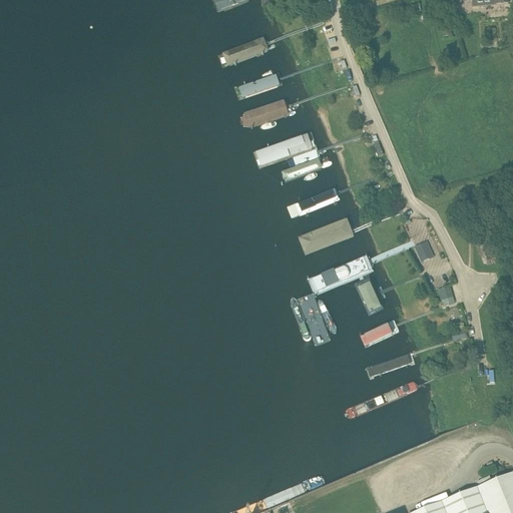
[(244,0),(214,0),(220,14),(246,4),(244,0)]
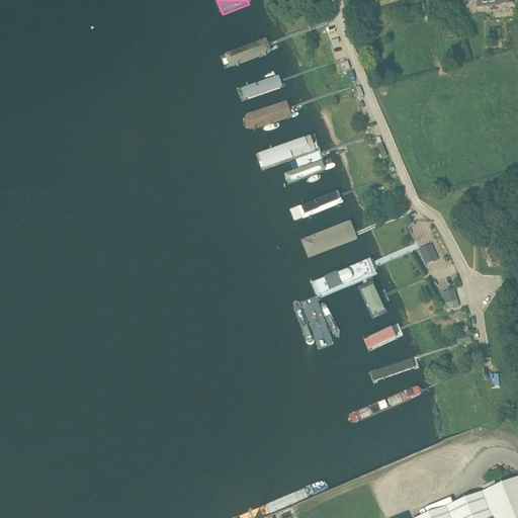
[(434,9),(445,5),(443,0),(429,0),(425,2),(427,7),(433,6),(434,9)]
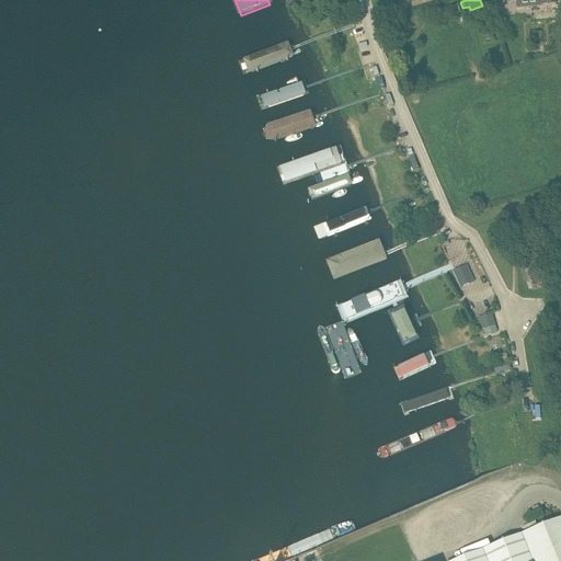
[(448,16),(460,13),(458,3),(445,8),(448,16)]
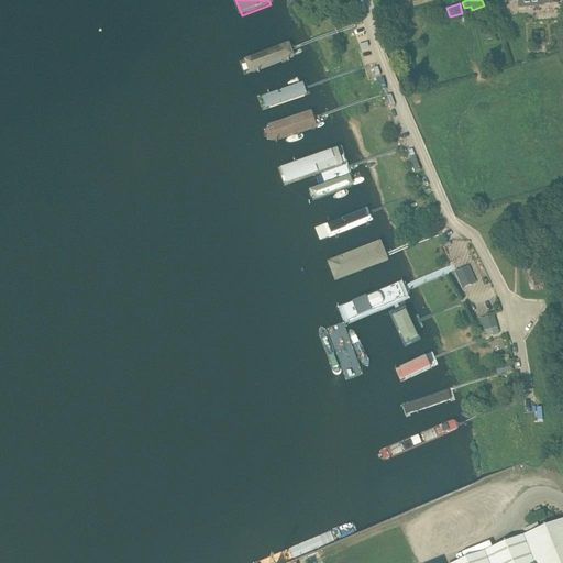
[(486,34),(487,42),(497,40),(495,32),(486,34)]
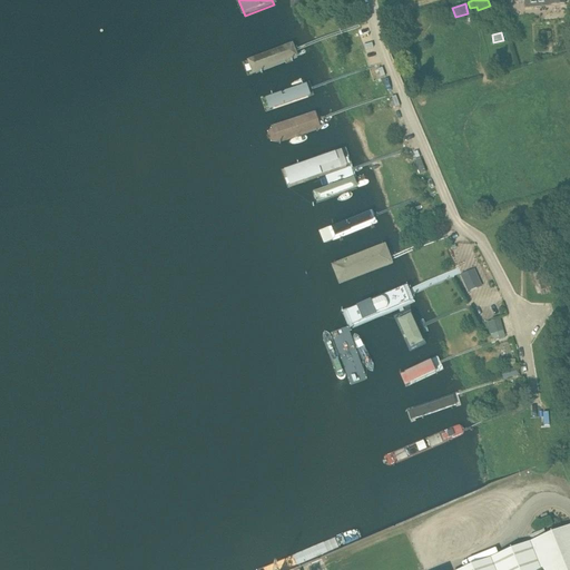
[(300,57),(293,42),(247,59),(253,74),(300,57)]
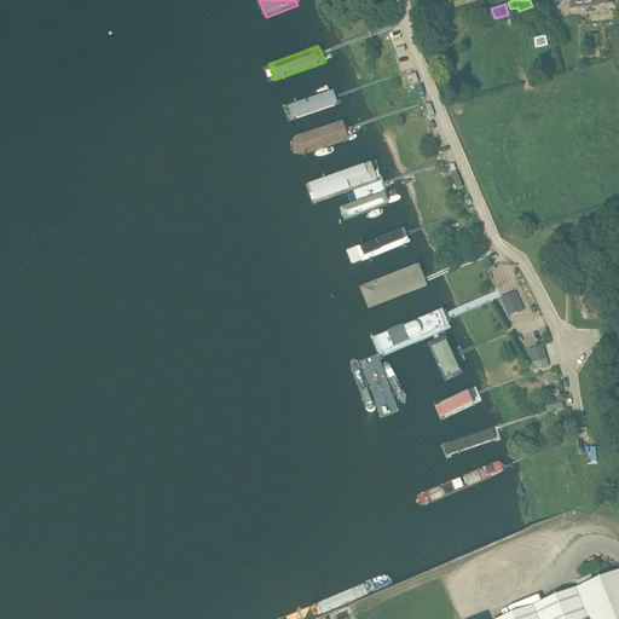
[(339,105),(334,91),(289,106),(293,119),(339,105)]
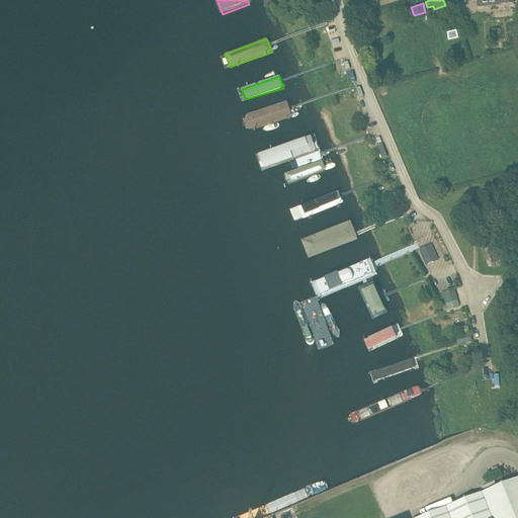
[(292,117),(287,102),(247,115),(252,131),(292,117)]
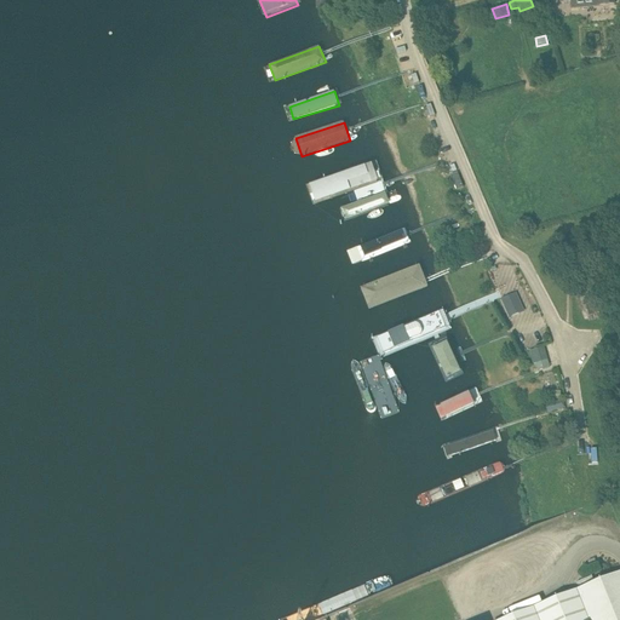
[(378,182),(372,164),(310,185),(316,202),(378,182)]
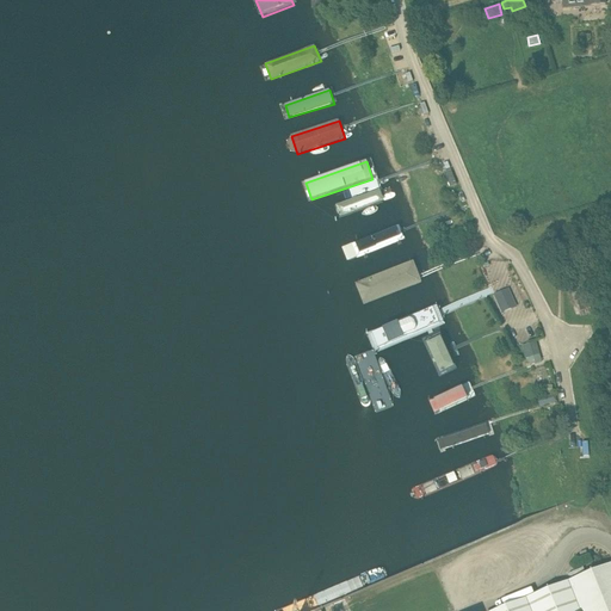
[(456,184),(451,170),(444,172),(450,187),(456,184)]
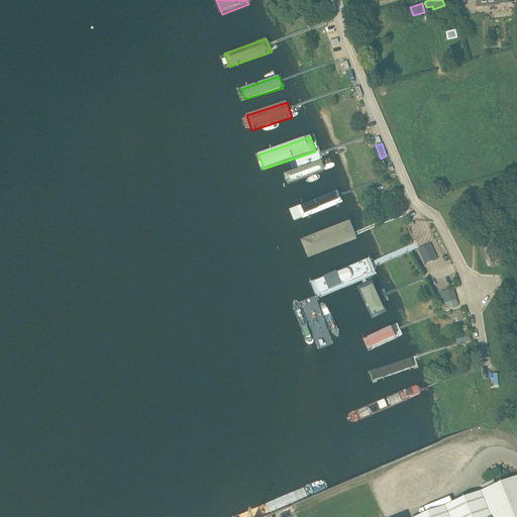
[(340,201),(337,191),(301,206),(305,215),(340,201)]
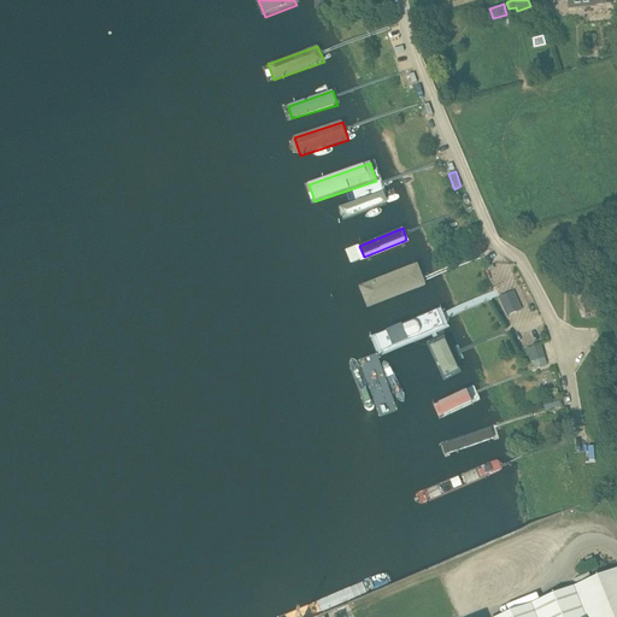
[(417,263),(359,287),(366,307),(425,286),(417,263)]
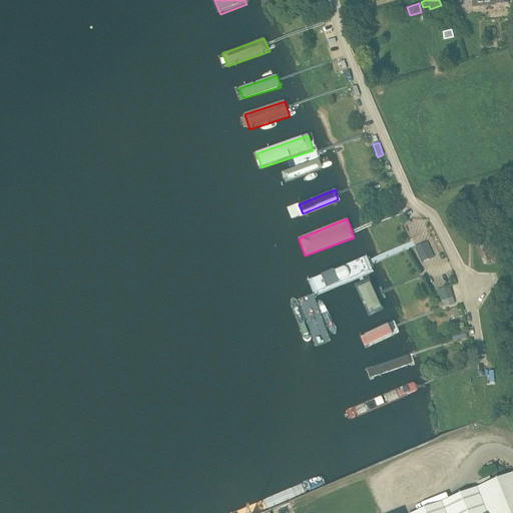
[(484,220),(474,224),(478,234),(488,230),(484,220)]
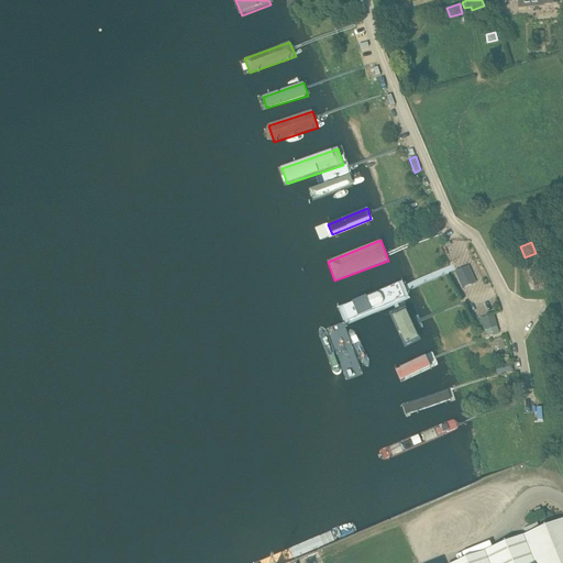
[(462,289),(476,283),(470,266),(454,273),(462,289)]
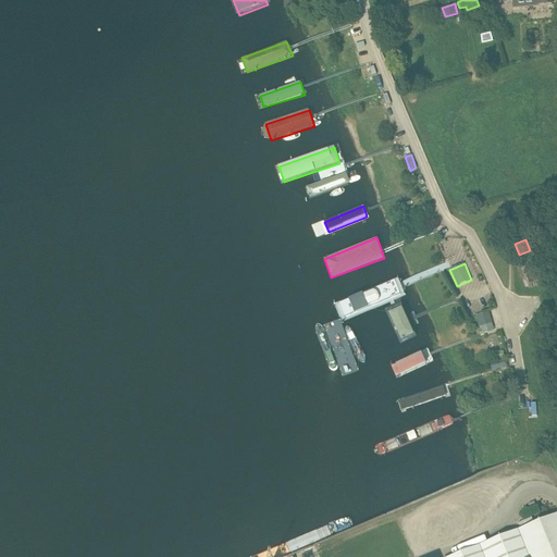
[(529,287),(539,283),(534,271),(524,275),(529,287)]
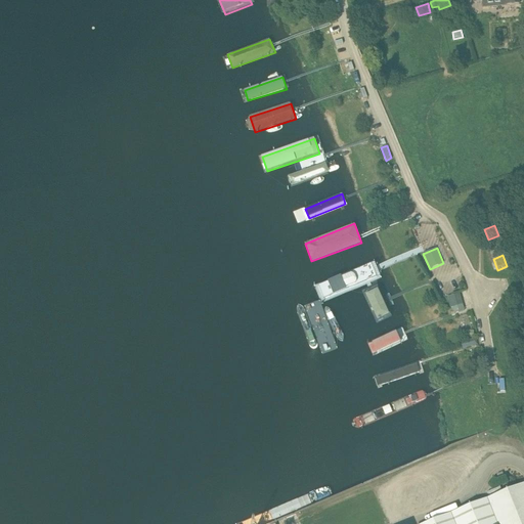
[(373,264),(319,286),(324,299),(378,277),(373,264)]
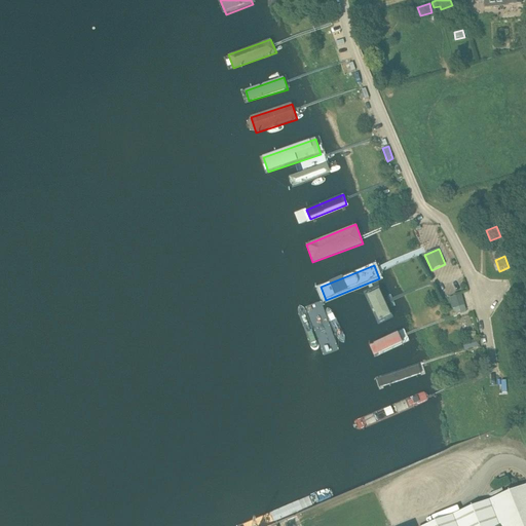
[(379,288),(368,293),(379,318),(391,313),(379,288)]
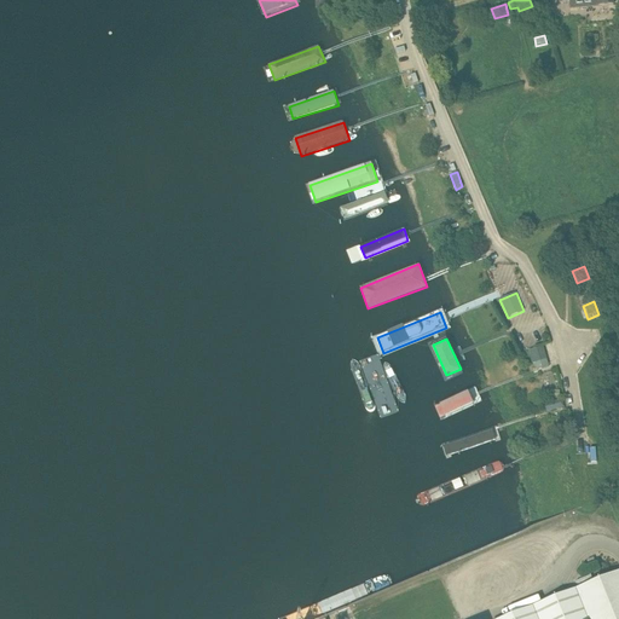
[(534,363),(536,363),(537,370),(550,368),(544,351),(532,354),(534,363)]
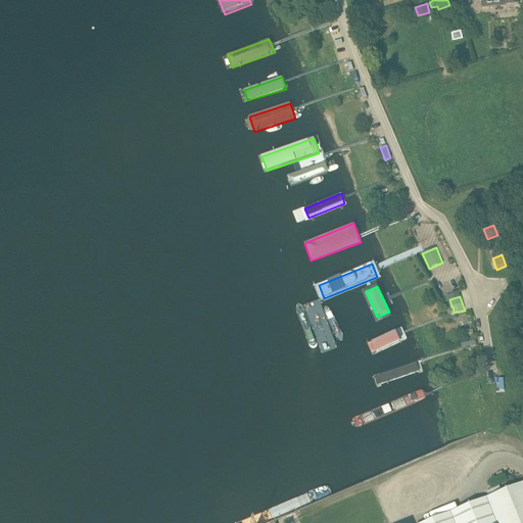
[(375,351),(400,341),(395,331),(372,340),(375,351)]
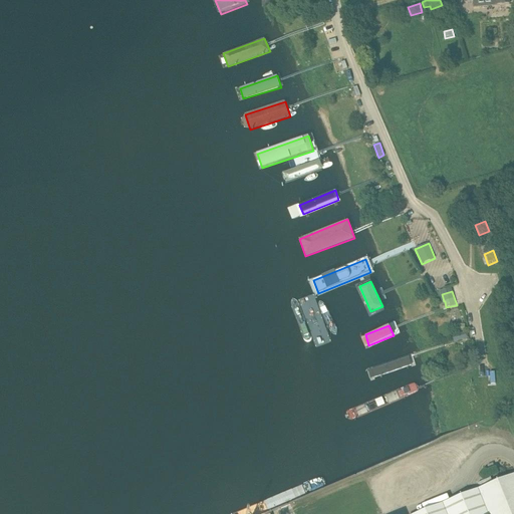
[(454,342),(465,339),(463,332),(452,335),(454,342)]
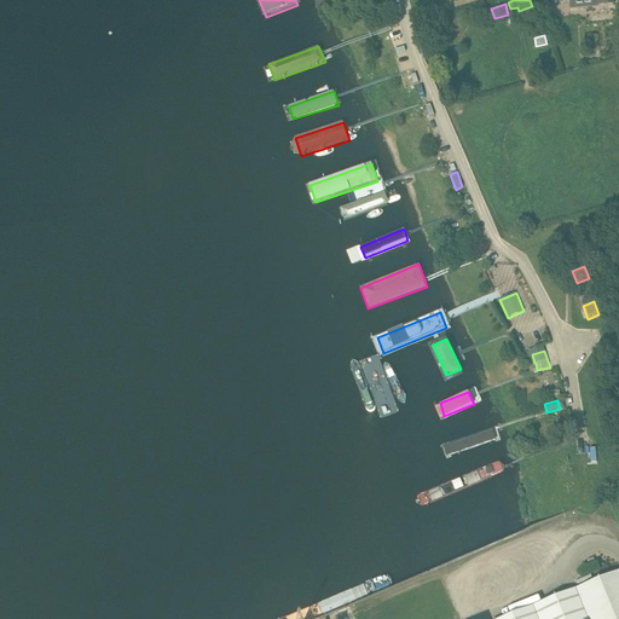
[(495,435),(490,428),(455,444),(458,452),(495,435)]
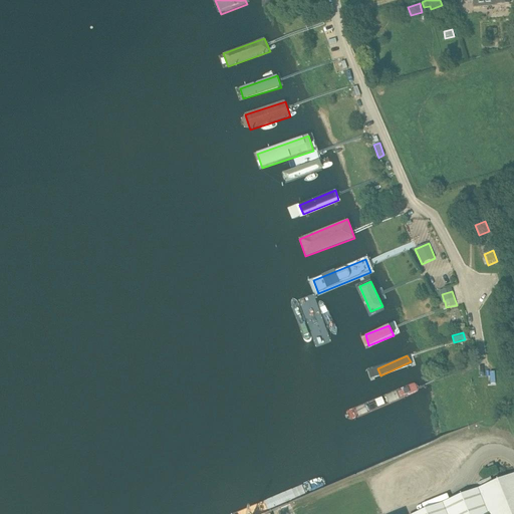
[(497,375),(491,369),(486,375),(493,382),(497,375)]
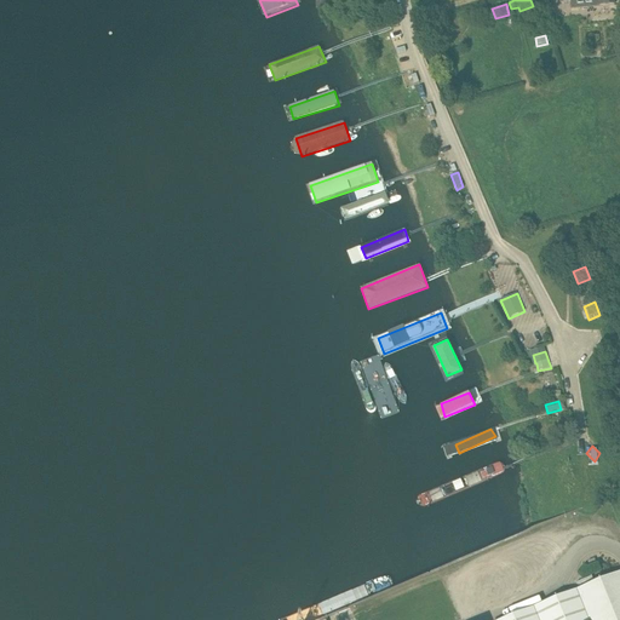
[(505,472),(503,463),(425,489),(429,498),(505,472)]
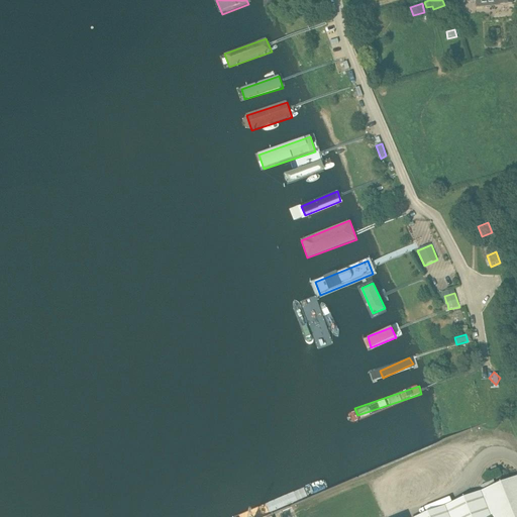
[(516,516),(516,477),(418,516),(516,516)]
